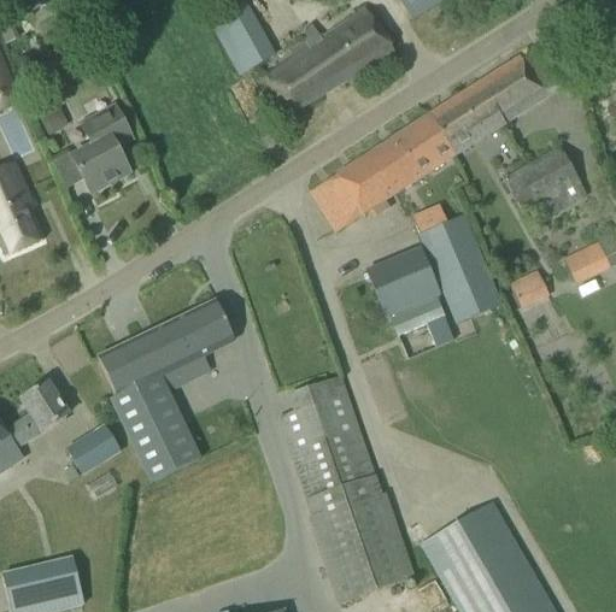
[(21,0),(29,13),(51,1),(50,0),(21,0)]
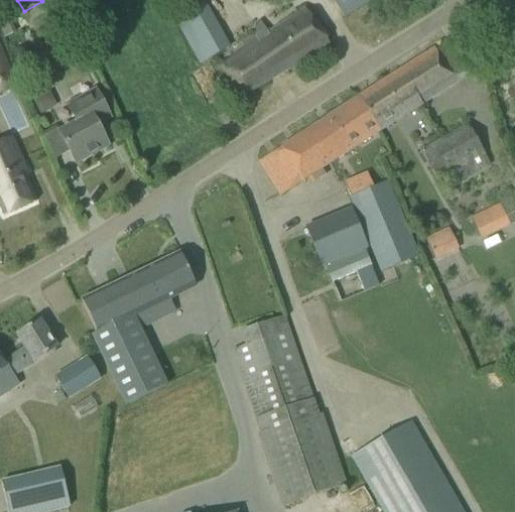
[(190,0),(194,5),(175,16),(201,61),(231,43),(208,0),(190,0)]
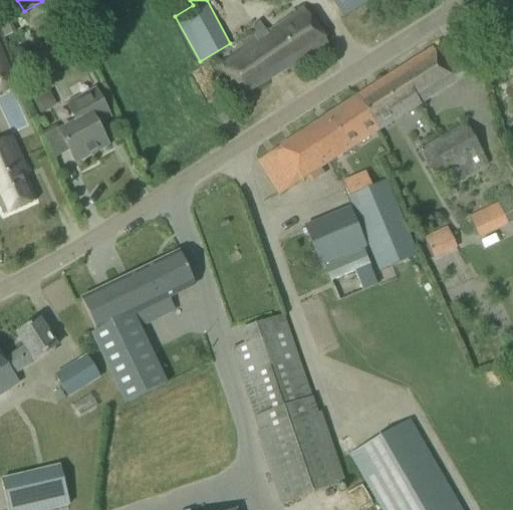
[(335,0),(343,13),(364,0),(335,0)]
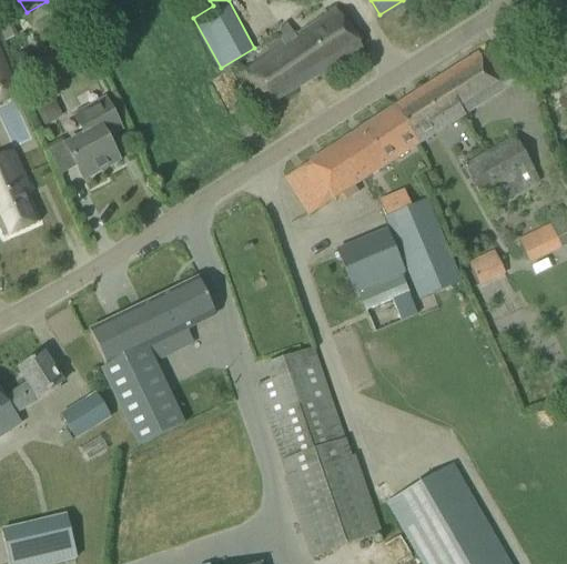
[(271,52),(245,68),(265,103),(364,47),(353,28),(338,6),(293,37),(286,24),(277,30),(283,37),(267,48),(271,52)]
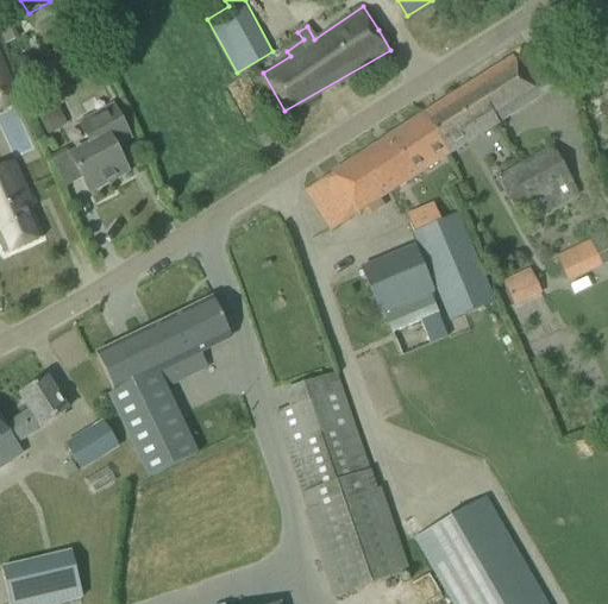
[(418,115),(443,155),(555,83),(532,46),(515,57),(513,55),(418,115)]
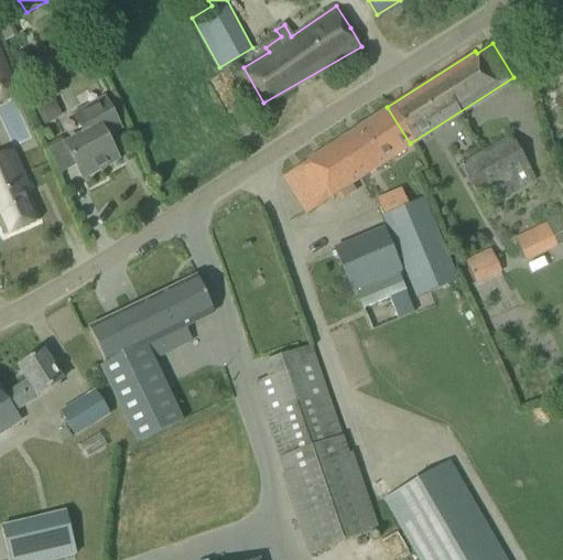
[(0,56),(0,87),(1,87),(0,85),(11,81),(0,56)]
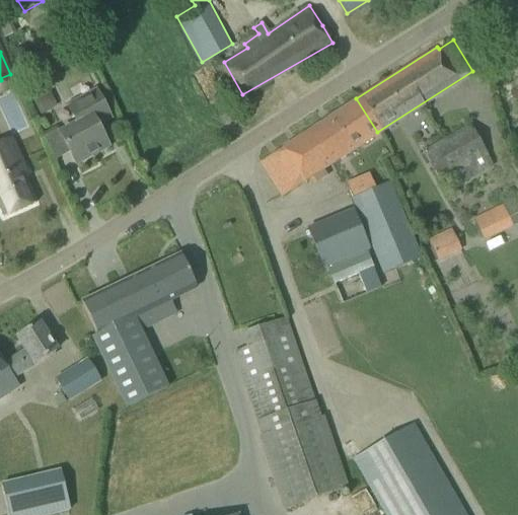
[(77,124),(61,132),(76,160),(107,143),(96,122),(111,115),(96,88),(67,104),(77,124)]
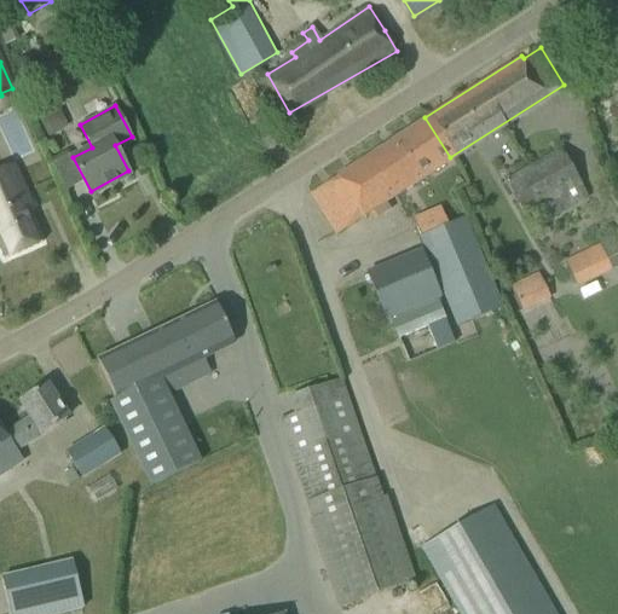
[(338,230),(450,157),(425,117),(312,190),(338,230)]
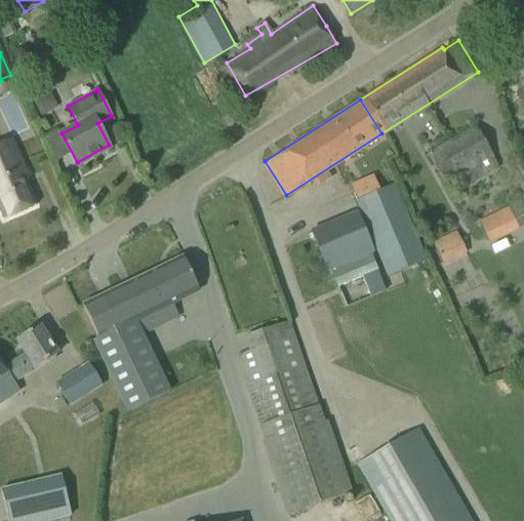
[(477,123),(429,151),(447,183),(465,172),(471,182),(500,165),(477,123)]
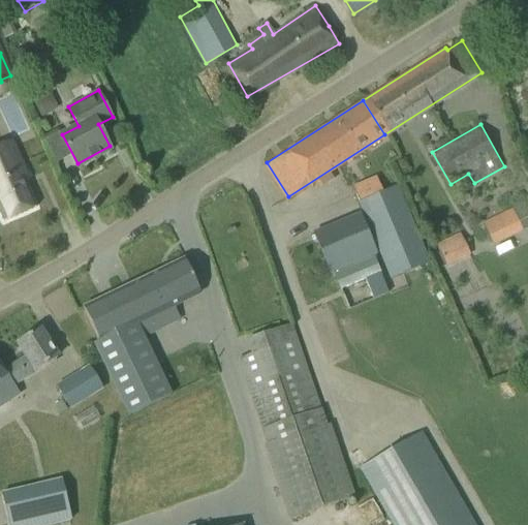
[(0,162),(0,163),(0,162),(0,212),(4,220),(36,205),(22,174),(26,172),(13,145),(0,151),(0,162)]
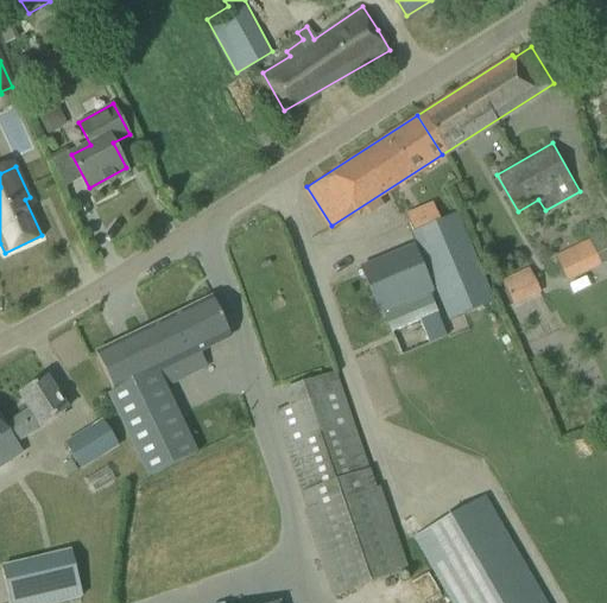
[(459,211),(412,232),(449,316),(495,297),(459,211)]
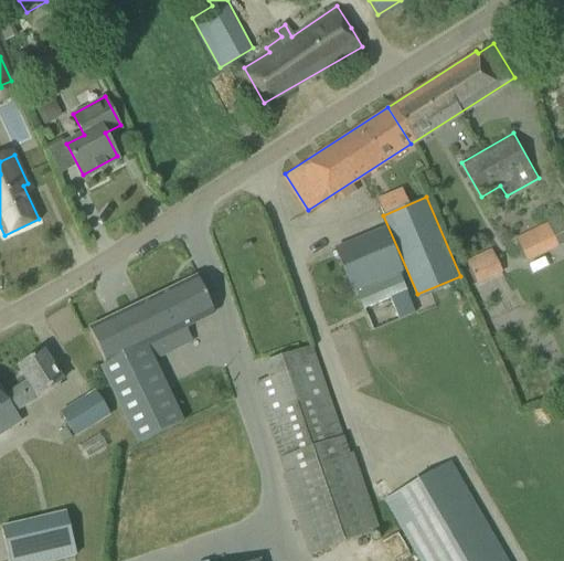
[(563,220),(561,214),(515,235),(527,260),(563,241),(563,220)]
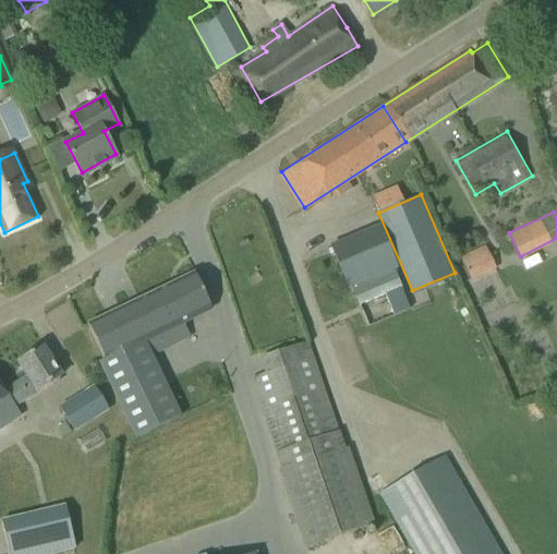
[(398,266),(382,224),(333,244),(355,301),(403,281),(397,266),(398,266)]
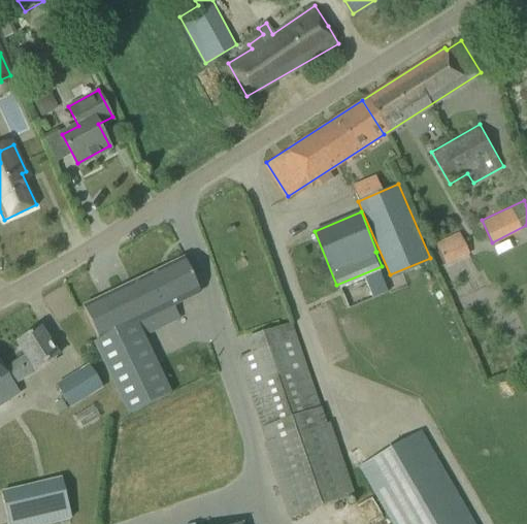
[(470,253),(460,230),(436,241),(447,264),(470,253)]
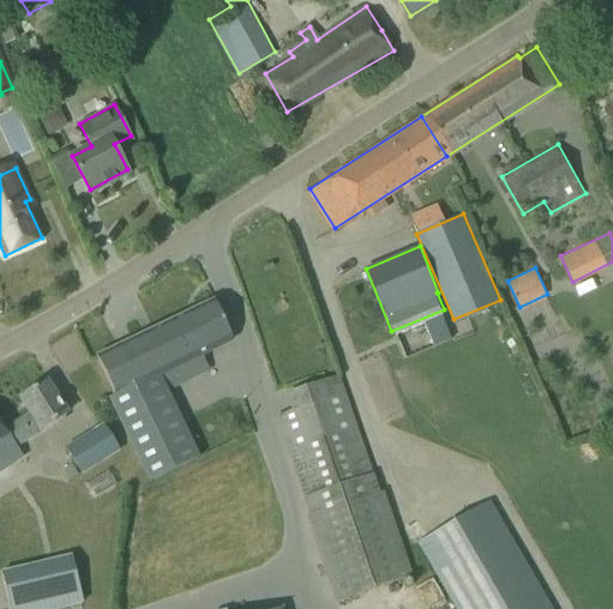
[(214,297),(97,354),(116,392),(109,395),(115,406),(150,478),(199,454),(167,387),(209,367),(202,353),(233,338),(214,297)]
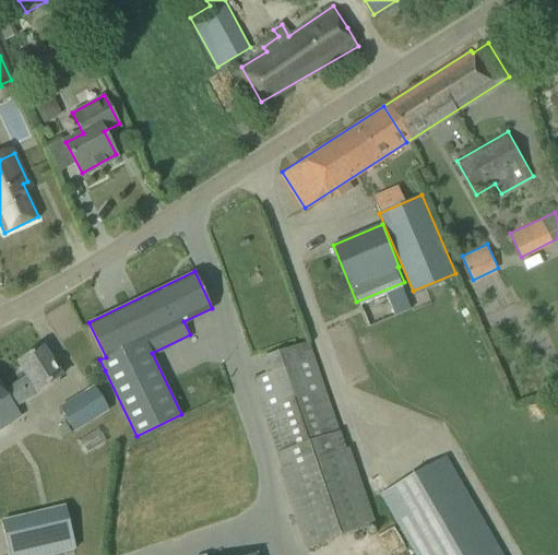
[(375,522),(349,447),(345,448),(308,341),(262,356),(268,372),(253,377),(285,469),(282,470),(308,545),(375,522)]
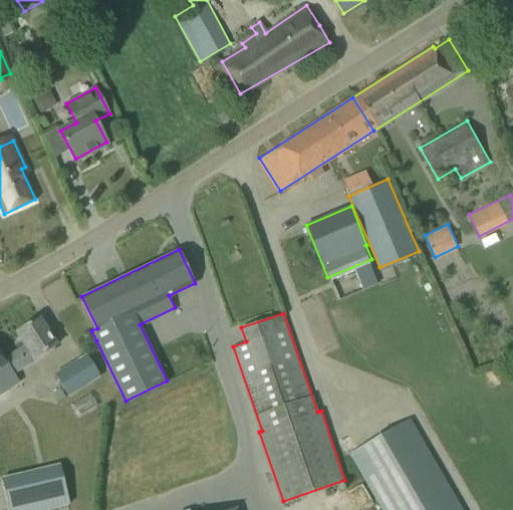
[(4,358),(10,373),(56,345),(39,317),(18,331),(26,344),(4,358)]
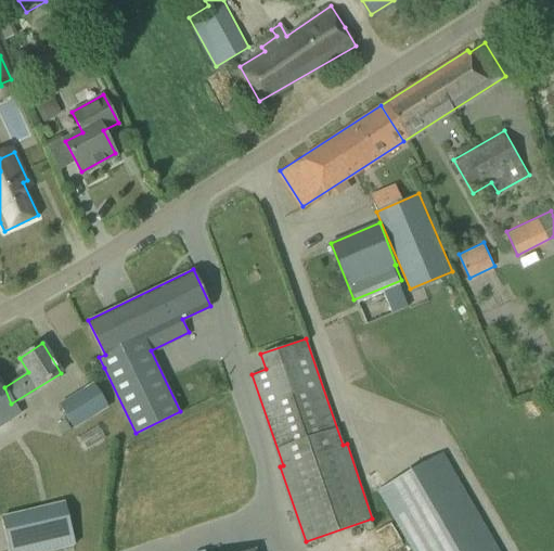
[(4,387),(0,380),(0,426),(18,415),(11,404),(4,387)]
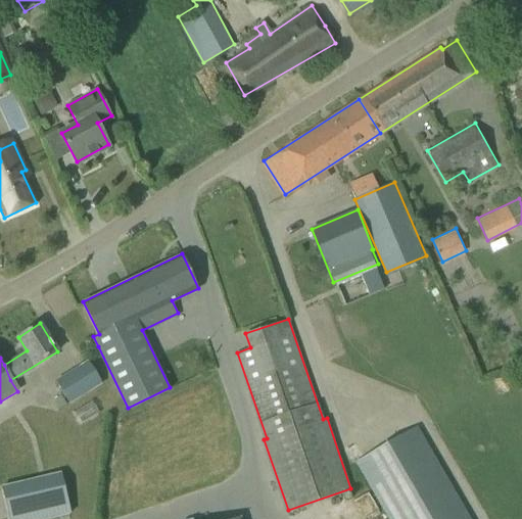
[(69,402),(102,381),(88,360),(55,379),(69,402)]
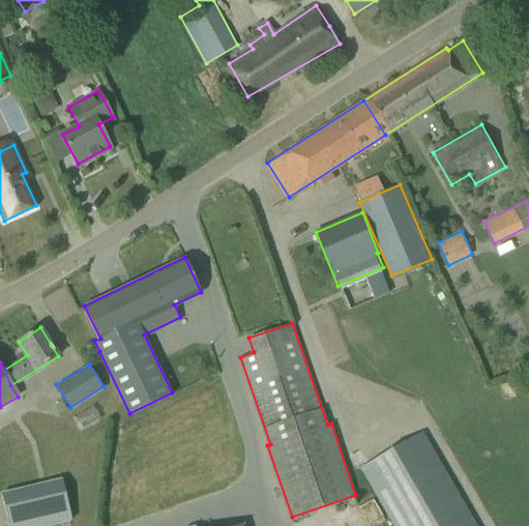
[(477,525),(422,431),(361,466),(395,525),(477,525)]
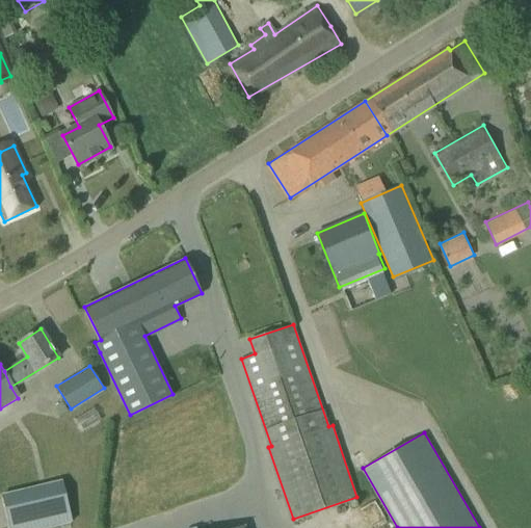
[(35,527),(72,519),(62,478),(1,493),(9,527),(35,527)]
